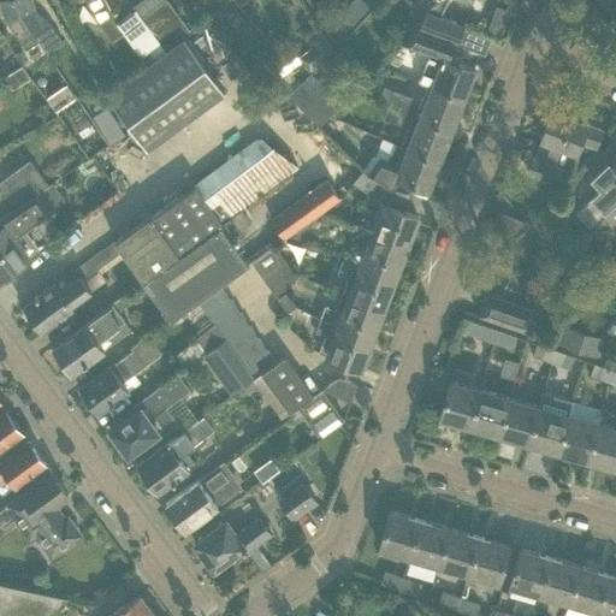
[(0,0),(0,3),(4,17),(21,41),(28,36),(34,46),(40,42),(33,33),(19,13),(15,0),(0,0)]
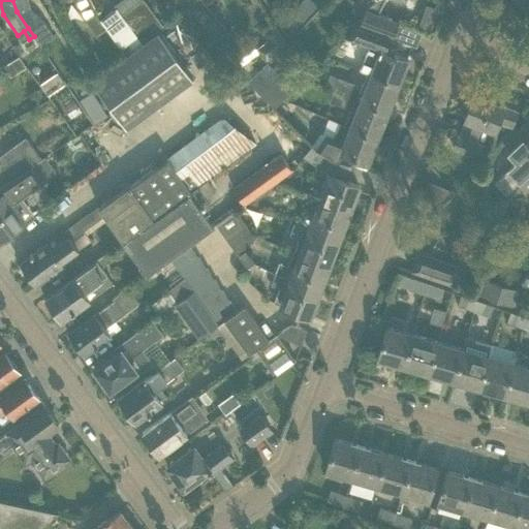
[(12,0),(17,11),(30,7),(27,0),(12,0)]
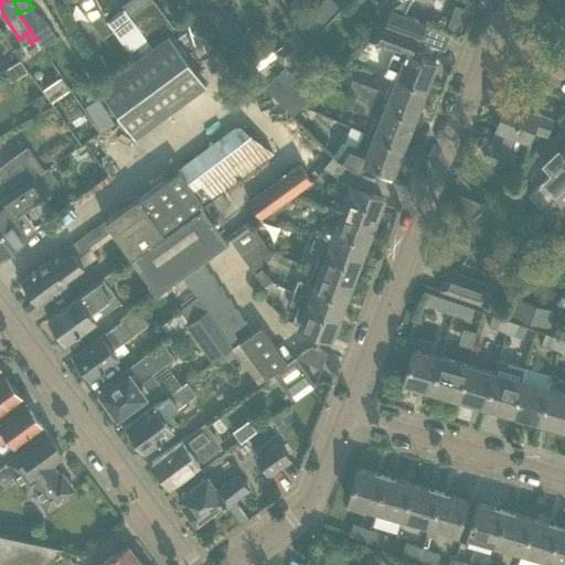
[(78,0),(88,20),(103,13),(95,0),(78,0)]
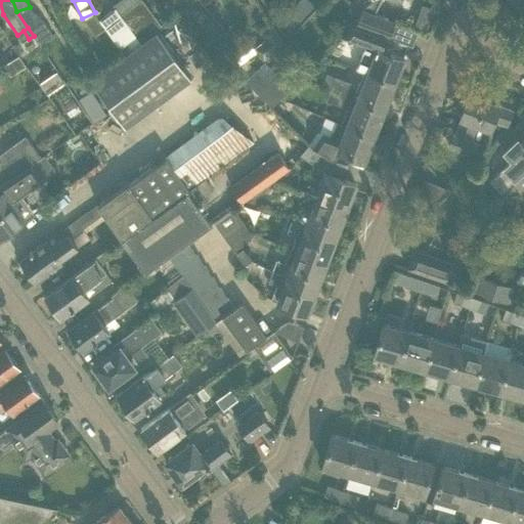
[(141,0),(140,0),(120,16),(139,43),(158,31),(162,28),(141,0)]
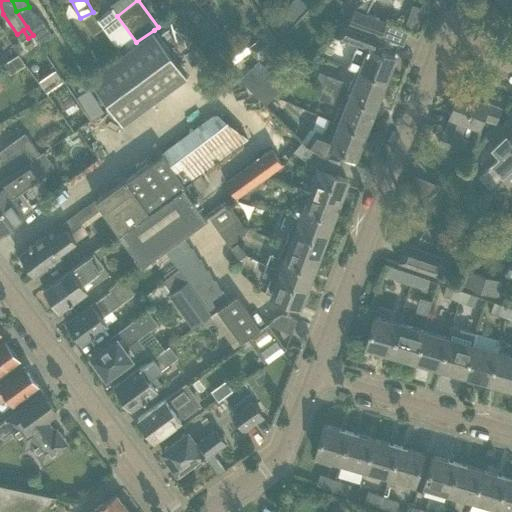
[(302,0),(293,0),(287,7),(296,16),(307,4),(302,0)]
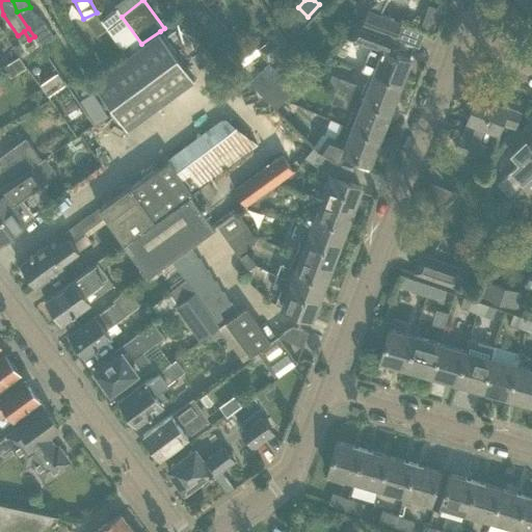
[(375,0),(376,2),(367,9),(379,14),(384,0),(375,0)]
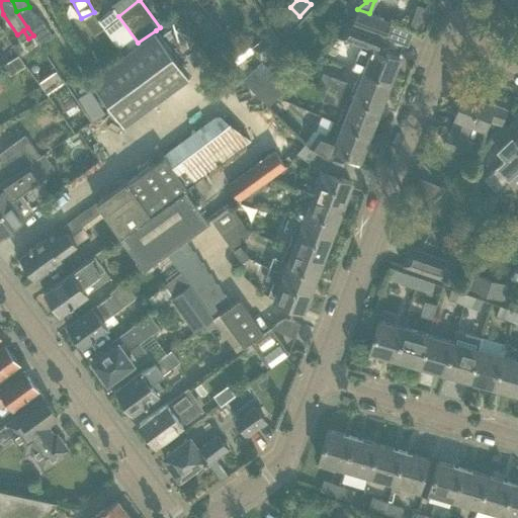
[(299,16),(290,7),(279,19),(288,28),(299,16)]
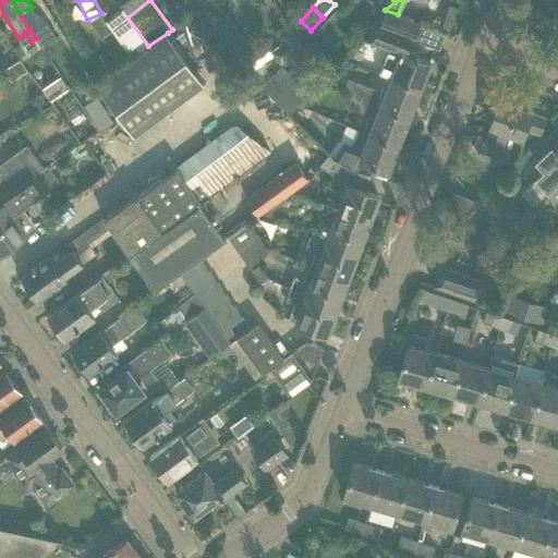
[(106,21),(105,21),(112,31),(131,59),(135,56),(148,46),(128,17),(122,9),(106,21)]
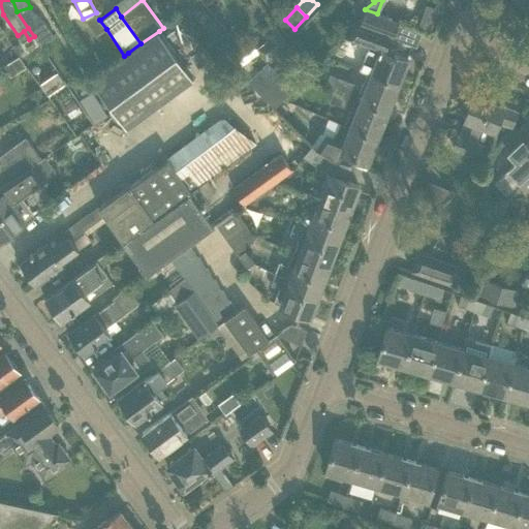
[(392,37),(397,23),(398,22),(377,13),(365,9),(359,25),(392,37)]
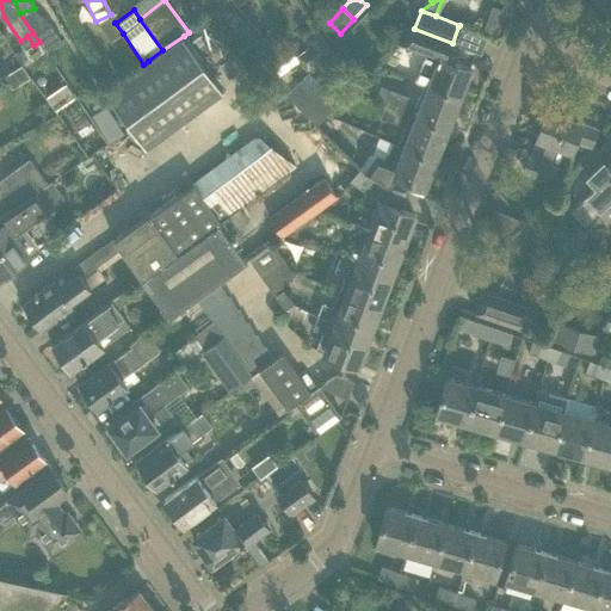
[(111,14),(96,22),(110,43),(122,35),(123,34),(115,23),(116,23),(112,17),(111,14)]
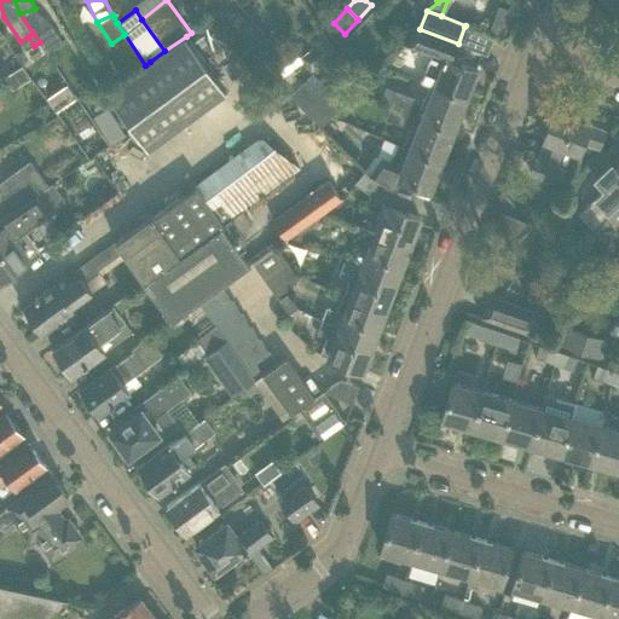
[(50,22),(33,33),(40,42),(46,52),(62,40),(50,22)]
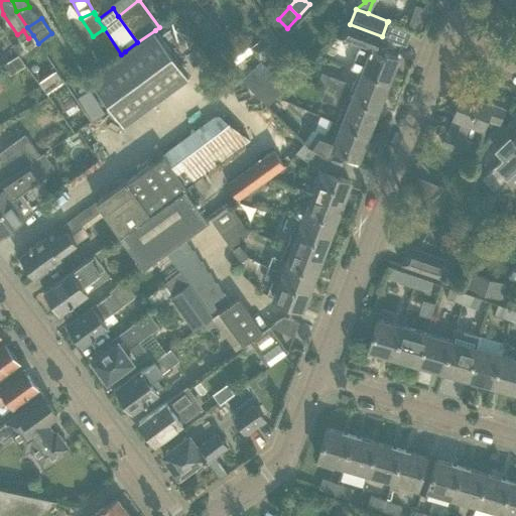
[(260,38),(249,47),(251,50),(260,60),(278,44),(266,22),(254,31),(260,38)]
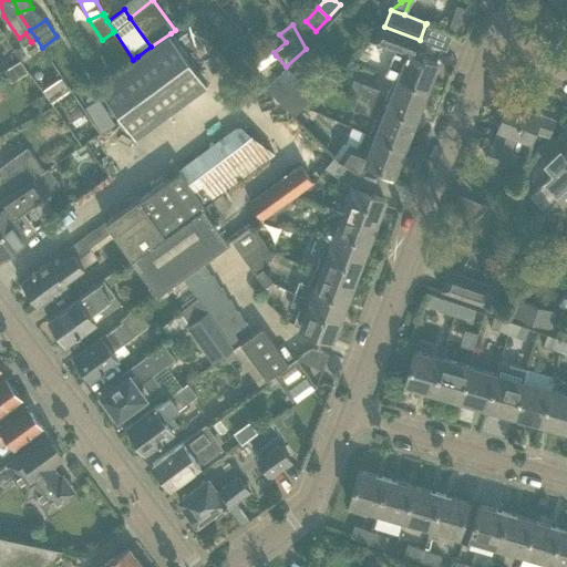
[(394,78),(425,89),(425,88),(430,88),(433,79),(430,76),(435,62),(415,54),(419,43),(398,35),(381,29),(371,39),(395,49),(387,74),(394,78)]
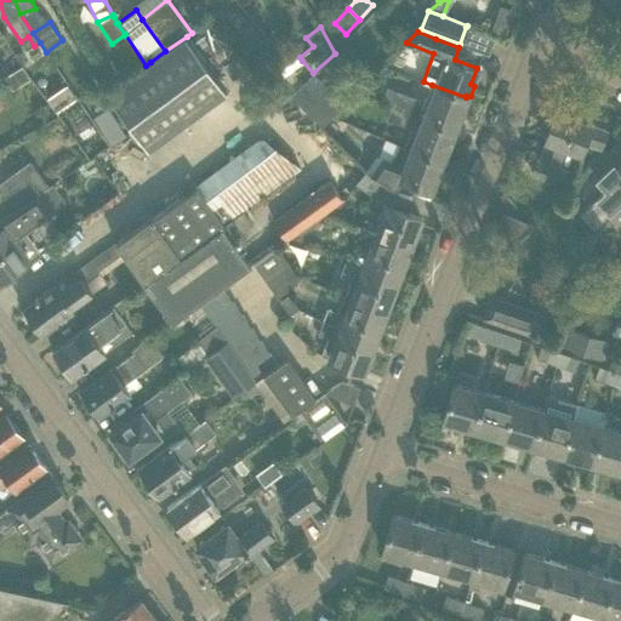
[(165,51),(151,62),(146,66),(106,95),(147,151),(227,93),(187,36),(165,51)]
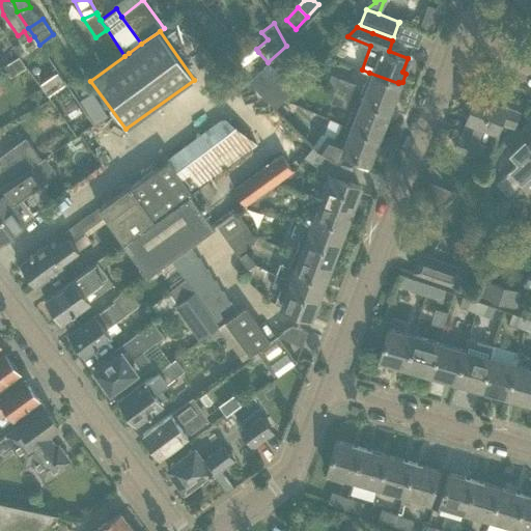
[(20,57),(4,66),(10,76),(26,66),(20,57)]
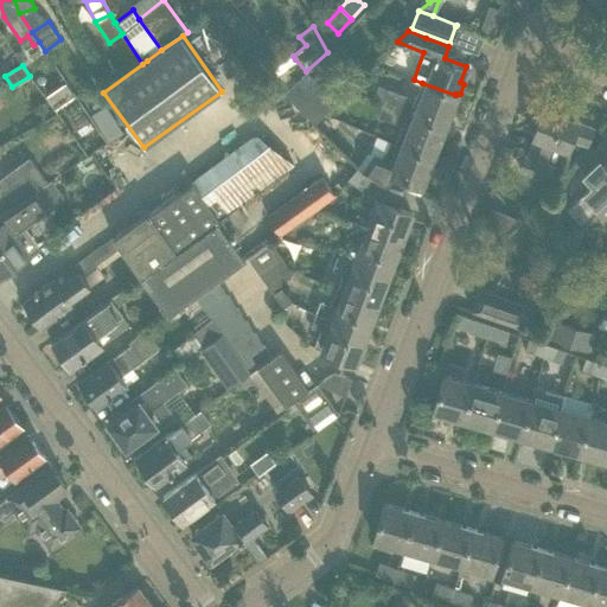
[(287,89),(317,120),(340,97),(325,82),(315,91),(301,76),(298,80),(287,89)]
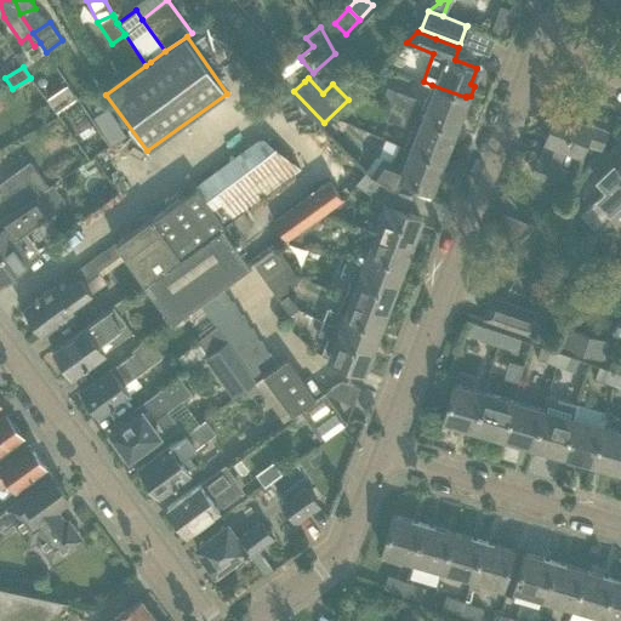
[(466,97),(432,85),(425,103),(429,104),(425,118),(454,130),(466,97)]
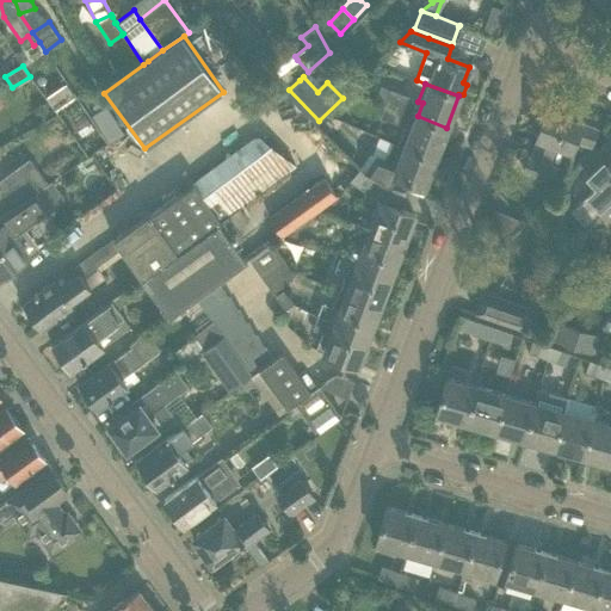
[(68,86),(49,99),(57,111),(76,98),(68,86)]
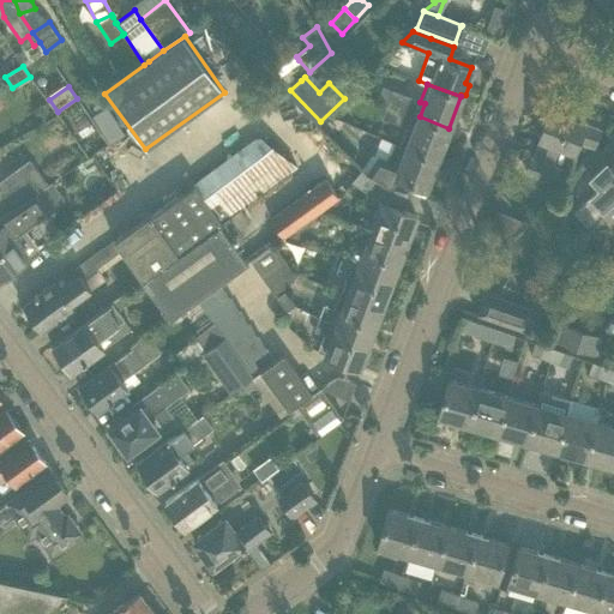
[(411,98),(393,91),(384,88),(378,101),(387,104),(405,112),(411,98)]
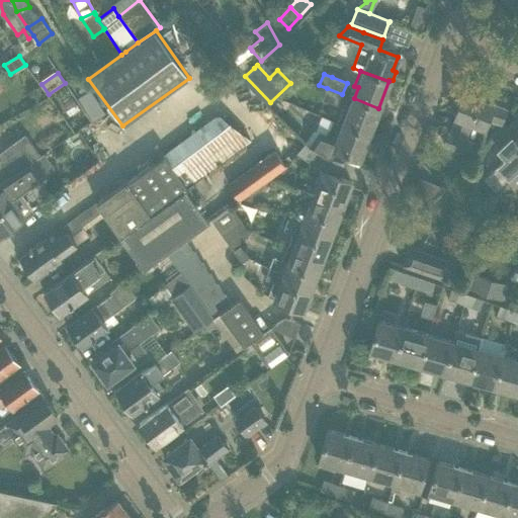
[(342,94),(327,88),(323,98),(338,104),(342,94)]
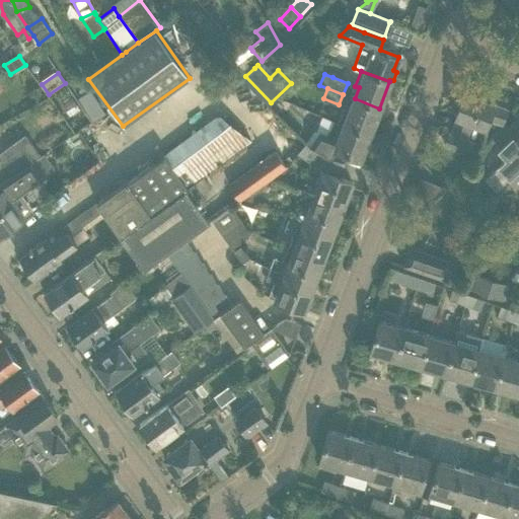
[(89,89),(76,98),(91,121),(104,113),(89,89)]
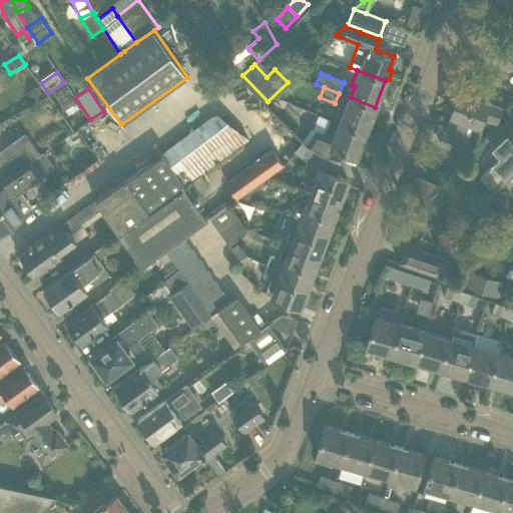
[(443,132),(439,144),(461,152),(466,140),(460,138),(466,122),(479,127),(482,117),(495,122),(501,107),(488,102),(484,101),(485,98),(475,94),(474,97),(459,91),(449,116),(451,116),(445,132),(443,132)]
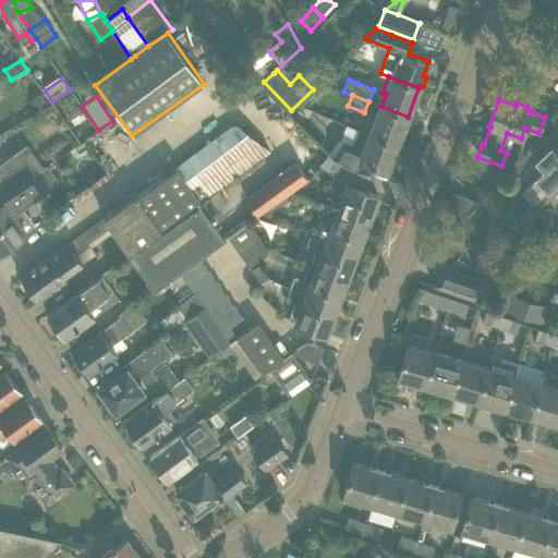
[(371,116),(364,133),(396,146),(408,117),(381,106),(376,118),(371,116)]
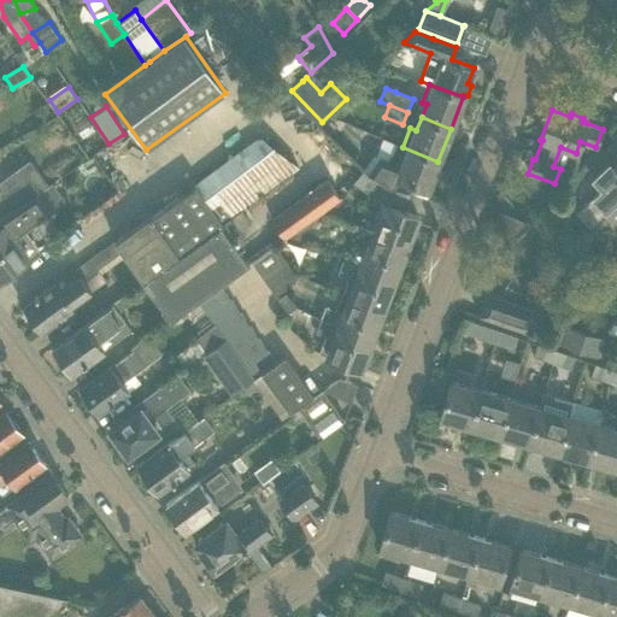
[(151,216),(115,241),(122,252),(142,278),(240,209),(256,197),(297,168),(260,137),(151,216)]
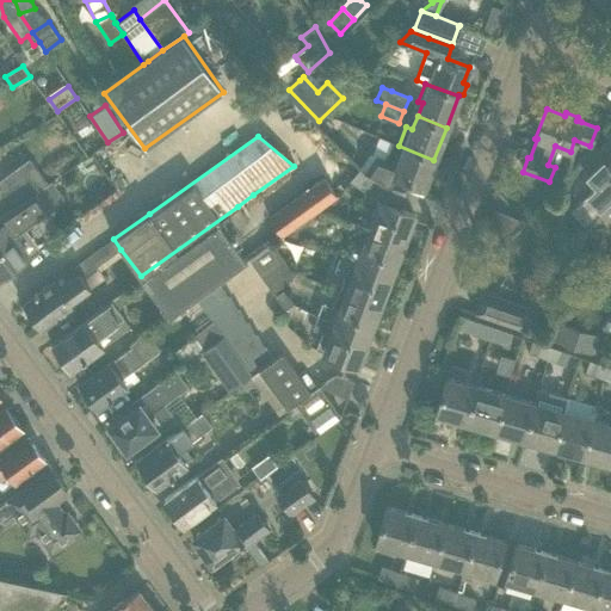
[(360,170),(355,176),(387,187),(394,177),(423,187),(433,160),(399,146),(390,143),(383,164),(374,160),(366,173),(360,170)]
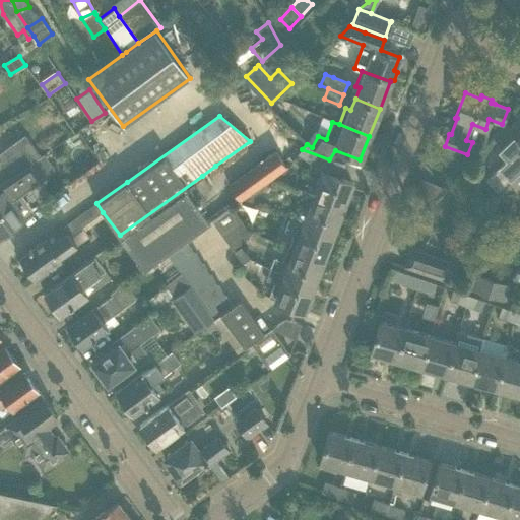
[(519,129),(514,135),(519,141),(519,146),(499,166),(510,178),(519,168),(519,129)]
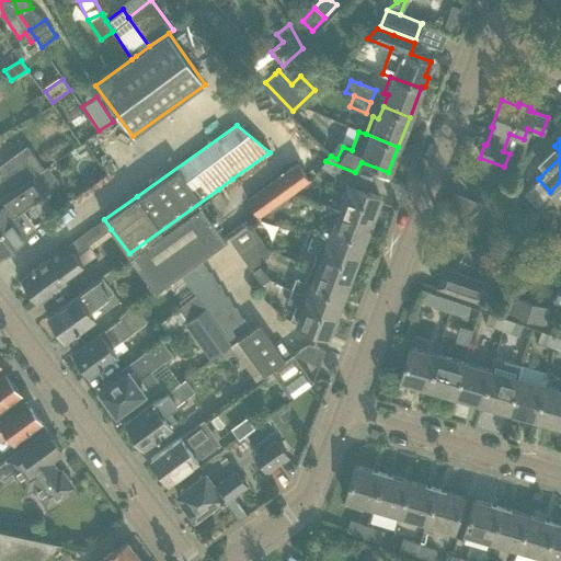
[(26,145),(0,163),(0,183),(7,192),(44,168),(26,145)]
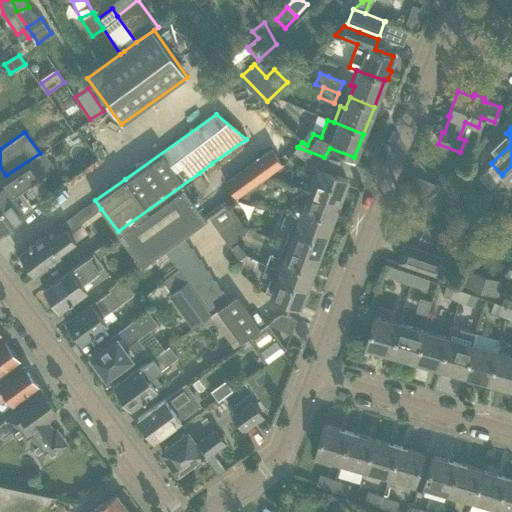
[(297,147),(293,152),(305,162),(303,166),(316,171),(313,179),(316,180),(311,193),(337,203),(337,202),(342,203),(346,191),(342,189),(346,178),(335,174),(339,163),(326,158),(324,157),(297,147)]
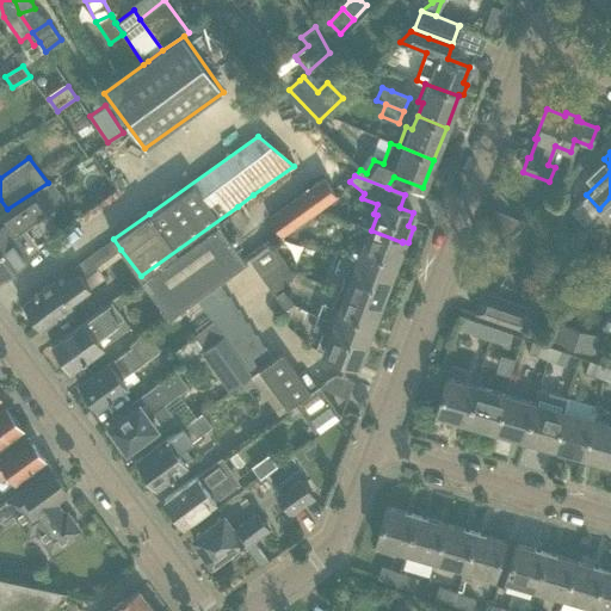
[(322,178),(269,217),(281,234),(282,233),(284,232),(292,226),(335,195),(322,178)]
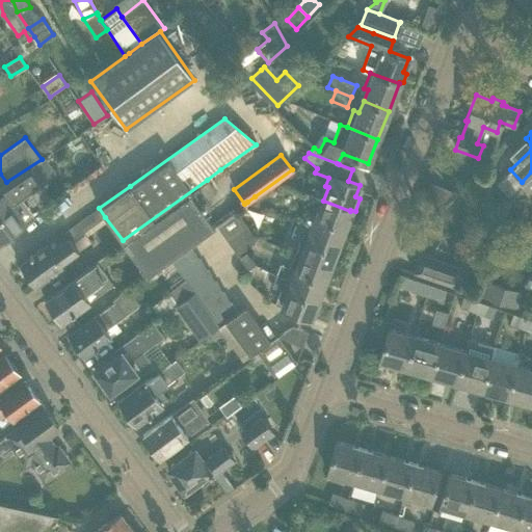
[(6,191),(0,195),(0,238),(24,221),(12,205),(44,183),(38,176),(51,166),(45,157),(42,159),(6,182),(0,186),(0,187),(2,186),(6,191)]
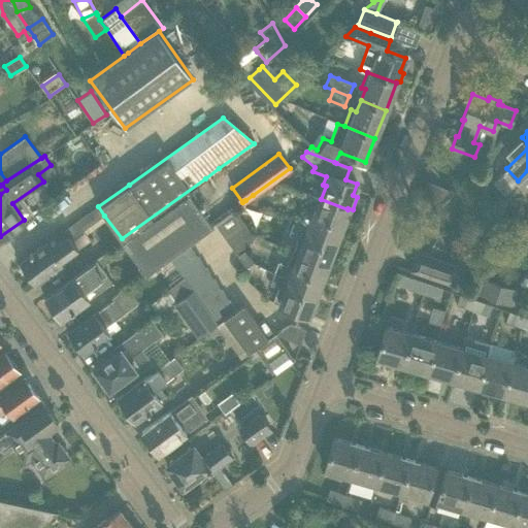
[(212,190),(205,178),(122,238),(122,239),(132,253),(146,273),(157,265),(188,241),(212,225),(201,209),(210,191),(212,190)]
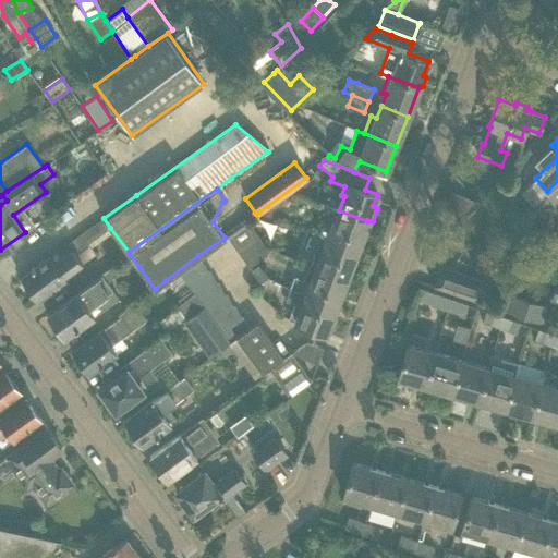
[(460,201),(456,206),(466,214),(480,202),(481,201),(464,195),(460,201)]
